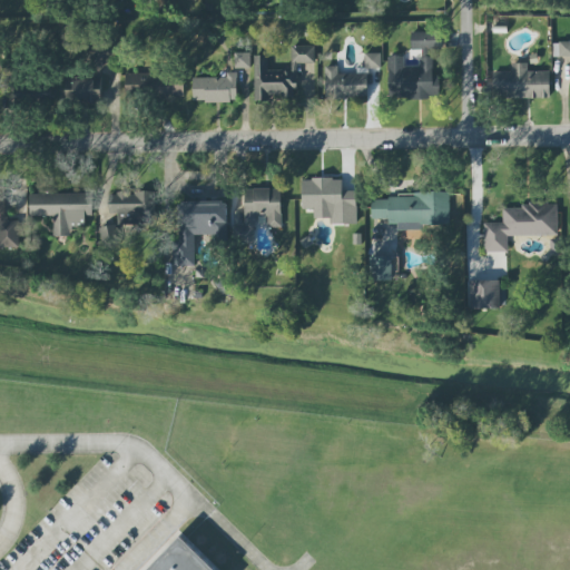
[(411,32),(412,50),(441,49),(440,31),(411,32)]
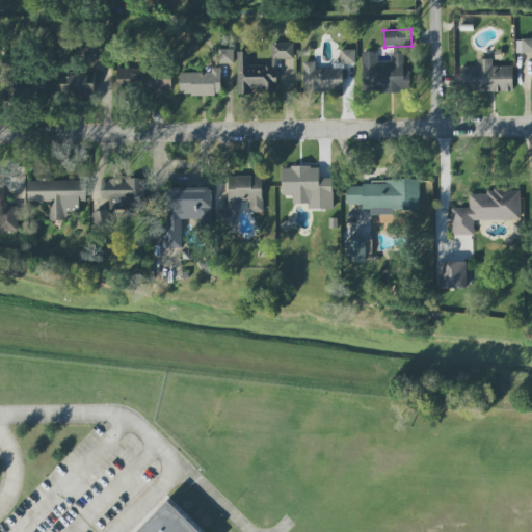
[(531,53),(531,40),(516,40),(516,54),(531,53)]
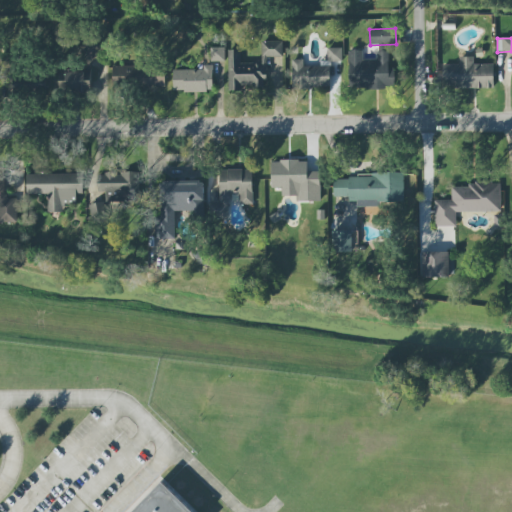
[(229,91),(245,91),(245,87),(267,87),(267,57),(283,57),(283,42),(261,42),(262,62),(240,62),(240,50),(229,50),(229,91)]
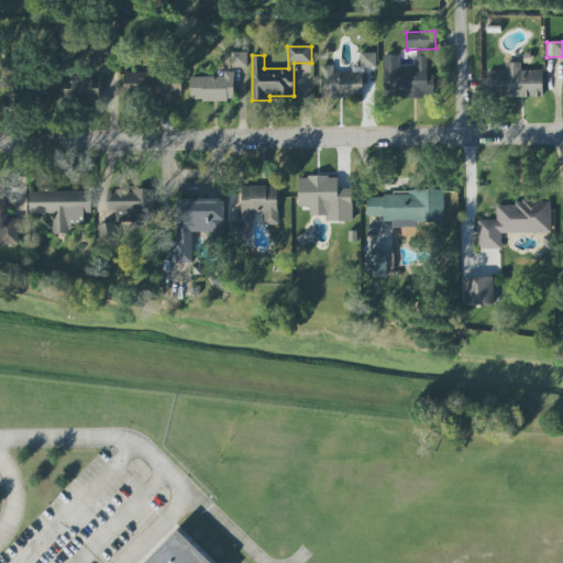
[(247,67),(247,53),(232,53),(233,68),(247,67)]
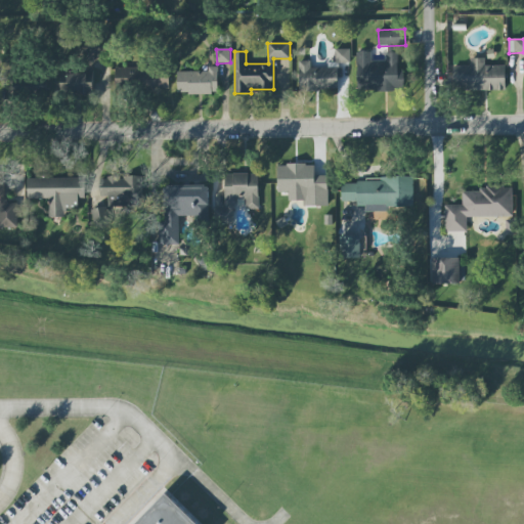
[(350,49),(336,49),(336,62),(350,63),(350,49)]
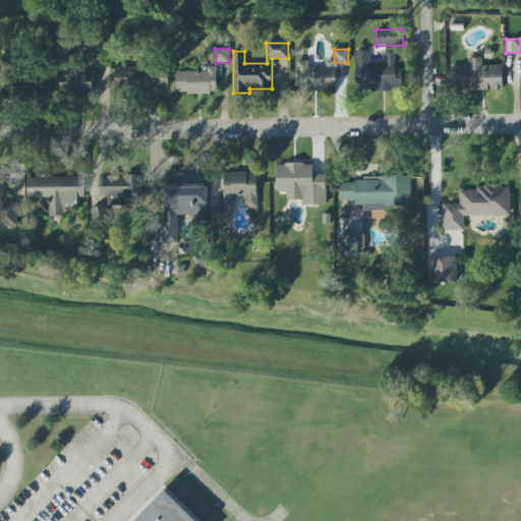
[(396,53),(384,53),(384,61),(369,61),(369,51),(355,51),(356,91),(401,90),(401,68),(396,68),(396,53)]
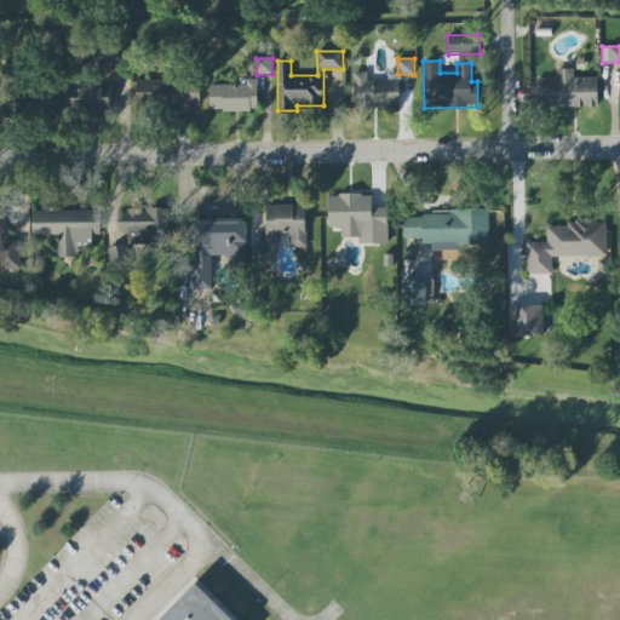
[(598,78),(574,78),(574,69),(557,69),(557,79),(537,79),(537,107),(598,108),(598,78)]
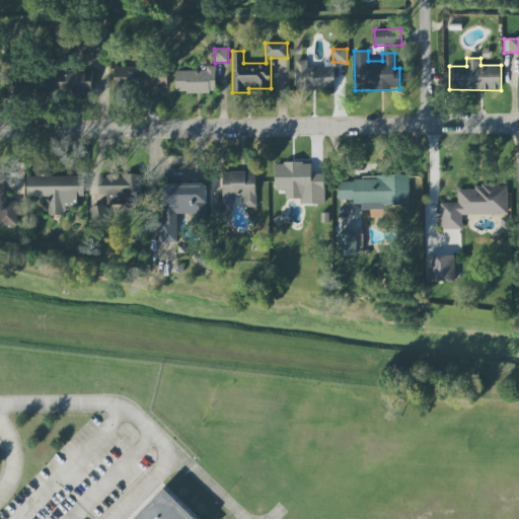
[(336,89),(335,62),(324,63),(324,67),(308,67),(307,60),(296,61),(296,90),(336,89)]
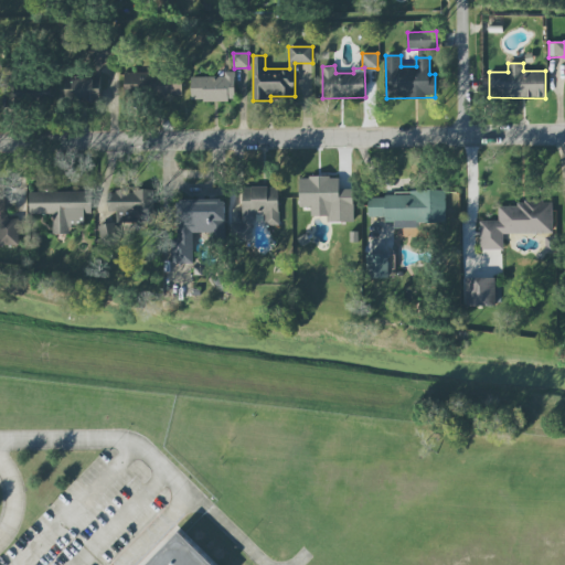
[(192,76),(191,100),(235,102),(235,72),(225,72),(225,77),(192,76)]
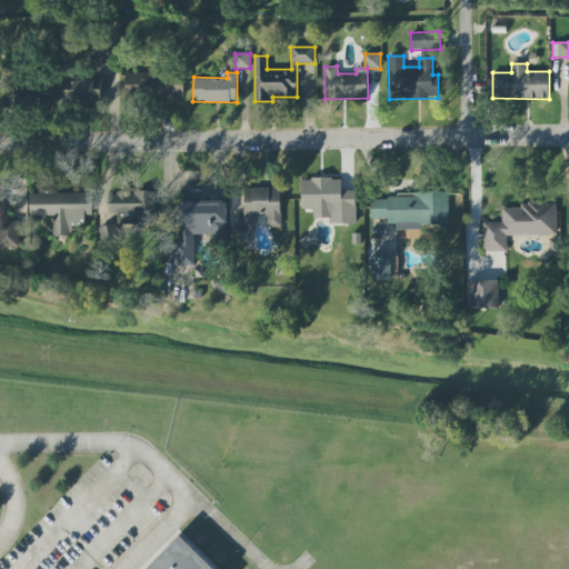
[(183,96),(185,75),(126,73),(125,95),(183,96)]
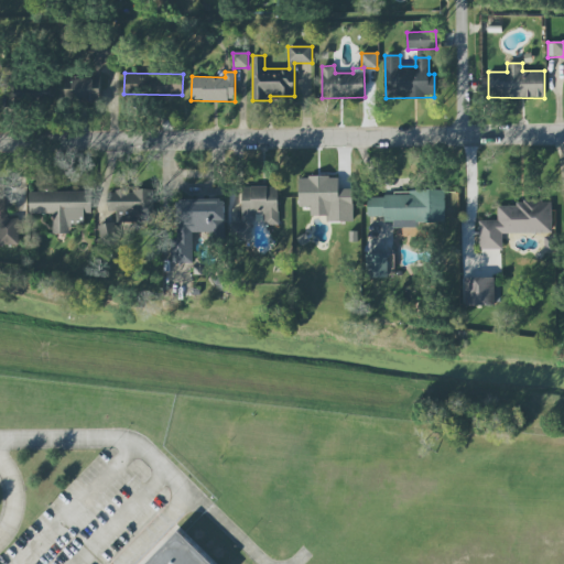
[(94,79),(66,78),(65,101),(100,104),(100,88),(94,88),(94,79)]
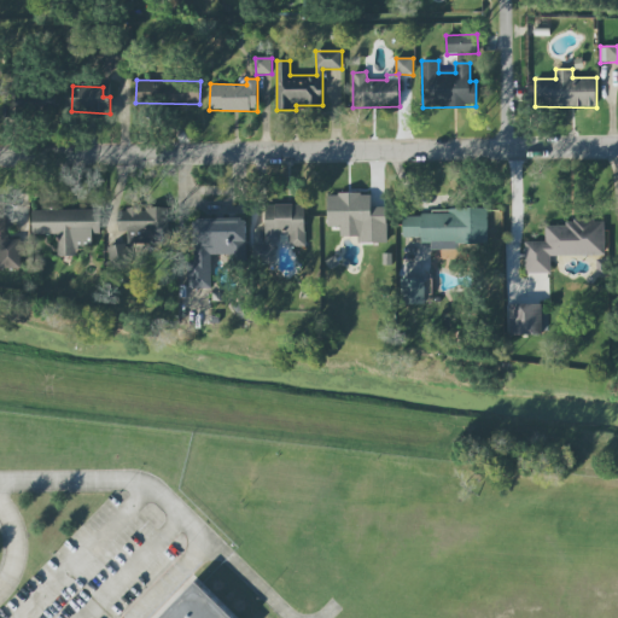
[(58,94),(22,93),(21,106),(58,109),(58,94)]
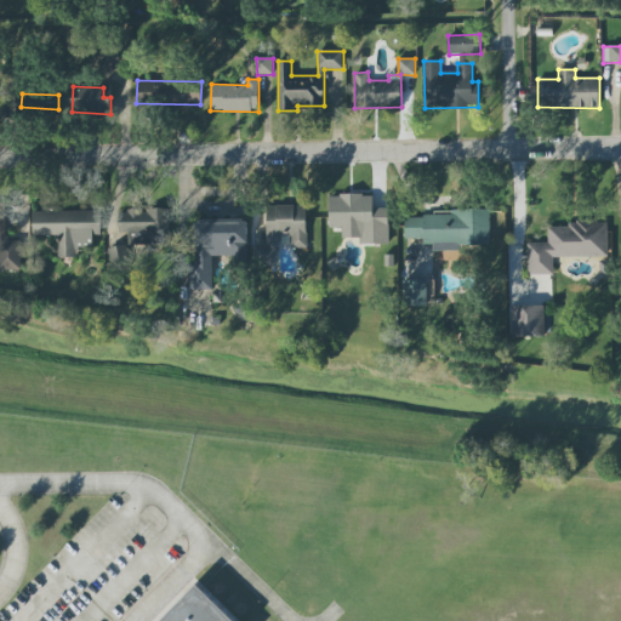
[(389,244),(389,208),(374,208),(372,195),(330,195),(330,228),(342,228),(342,238),(360,238),(360,245),(389,244)]
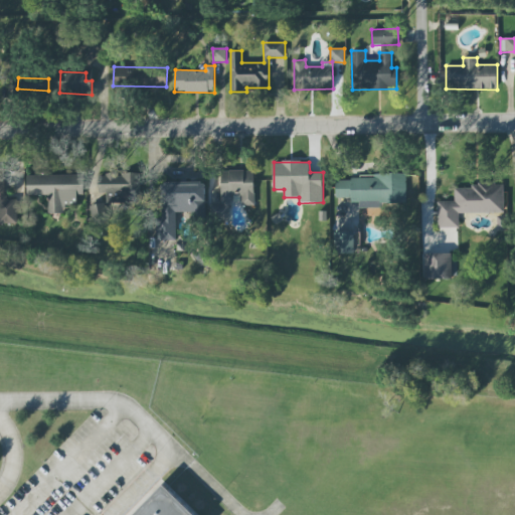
[(0,223),(17,224),(18,200),(6,199),(6,169),(0,169),(0,223)]
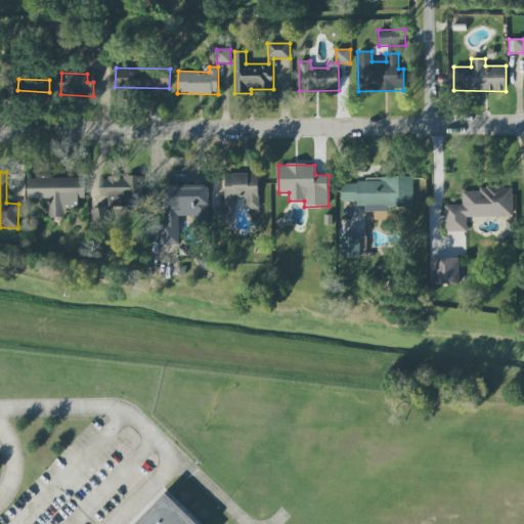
[(259,173),(225,174),(225,209),(219,209),(219,226),(234,226),(234,200),(247,199),(247,209),(259,209),(259,173)]
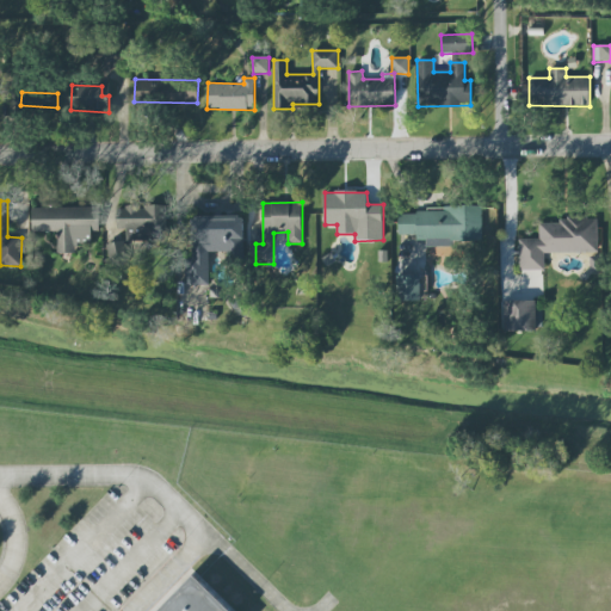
[(166,205),(118,205),(118,242),(109,242),(110,264),(129,264),(129,241),(166,241),(166,205)]
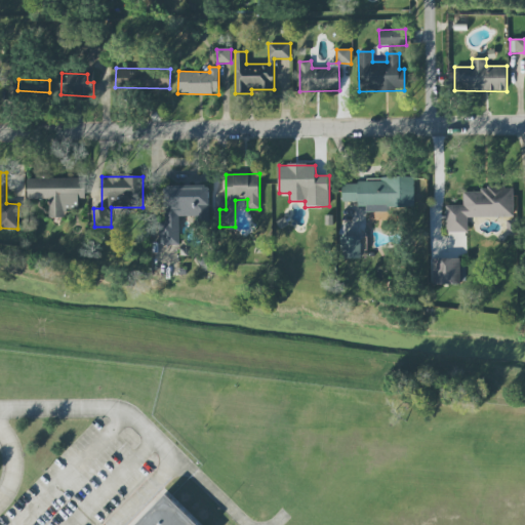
[(28,178),(28,199),(49,199),(49,217),(66,217),(66,208),(79,208),(79,199),(86,199),(86,178),(28,178)]
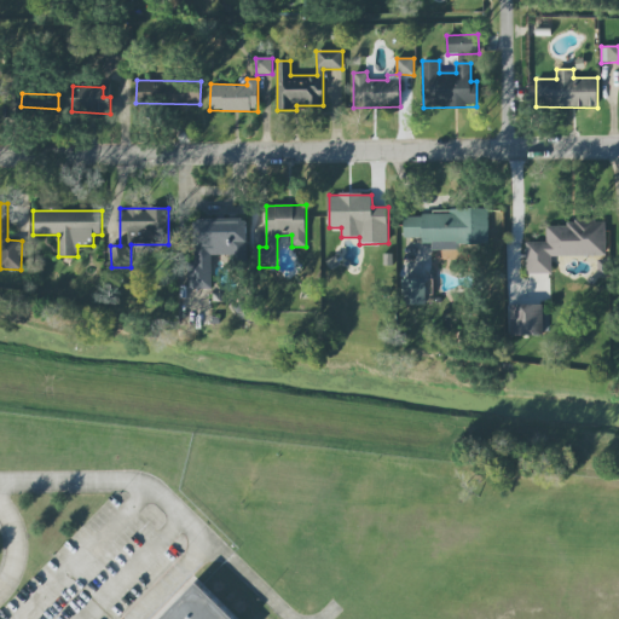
[(404,214),(404,238),(422,238),(422,243),(487,242),(487,217),(455,217),(455,213),(404,214)]
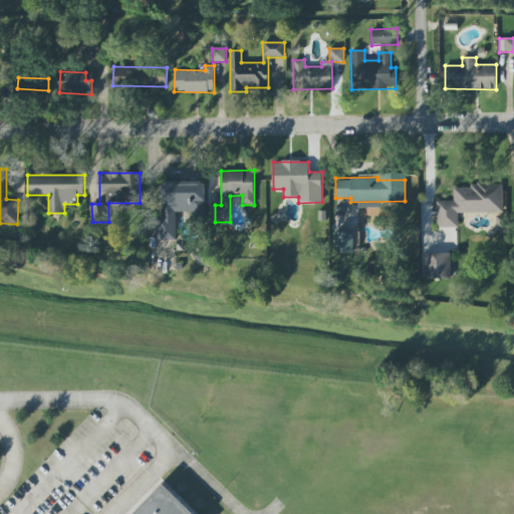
[(206,212),(205,182),(161,183),(162,214),(156,214),(157,241),(177,240),(176,212),(206,212)]
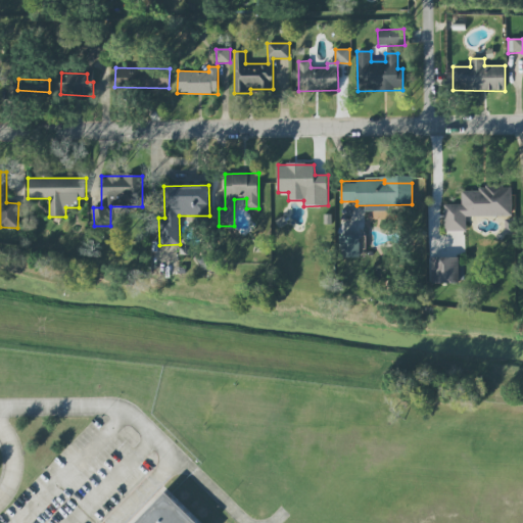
[(512,216),(512,187),(462,188),(462,204),(444,204),(444,231),(467,231),(466,217),(512,216)]
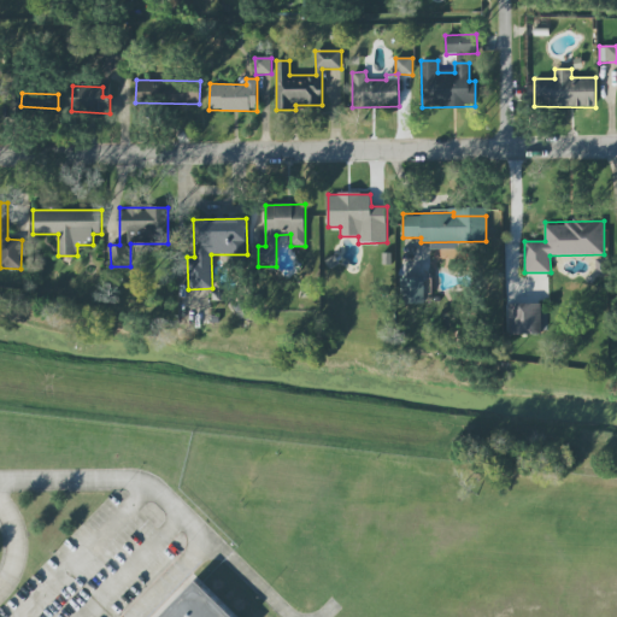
[(425,304),(424,278),(401,278),(401,305),(425,304)]
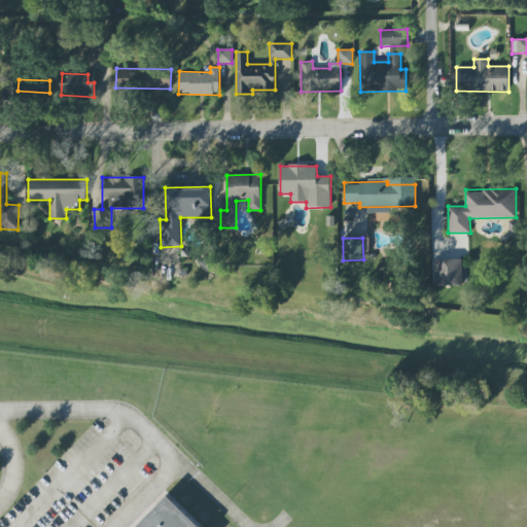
[(462,285),(462,258),(443,259),(443,286),(462,285)]
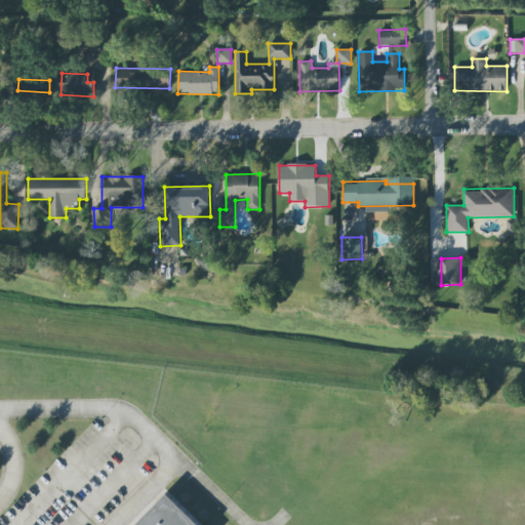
[(205,524),(175,494),(143,524),(205,524)]
